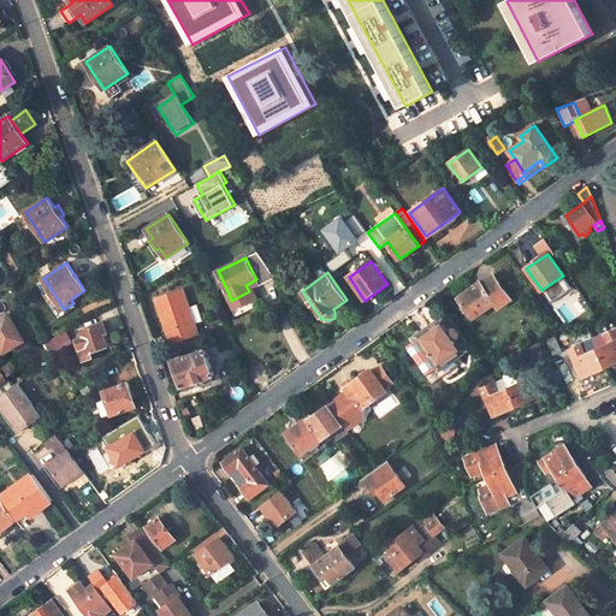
[(492,273),(481,282),(496,303),(495,303),(498,308),(511,298),(492,273)]
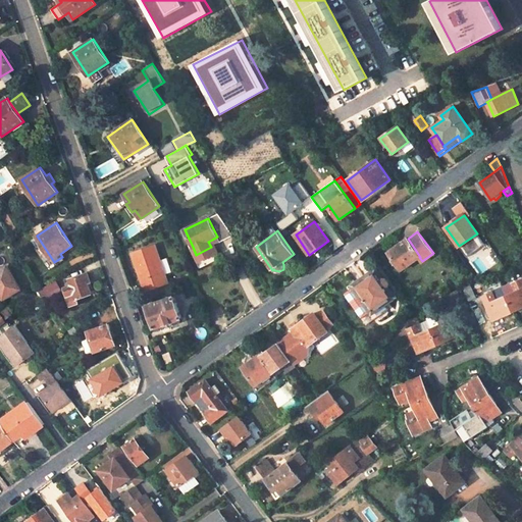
[(407,238),(386,254),(395,264),(397,263),(401,270),(419,257),(420,257),(407,238)]
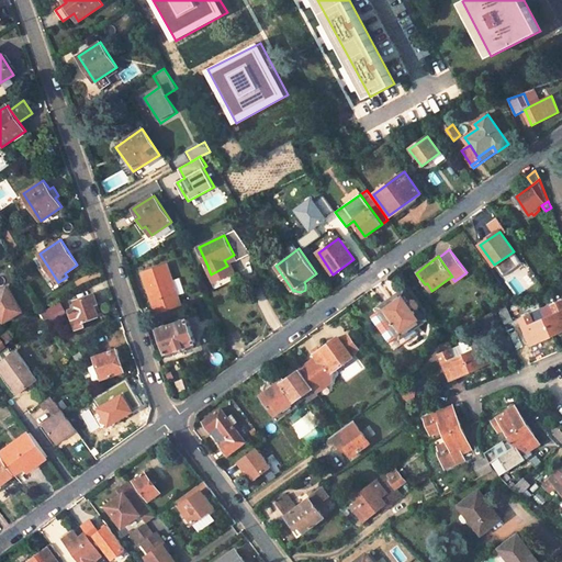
[(212,282),(235,271),(228,258),(224,260),(227,266),(211,274),(208,266),(204,268),(212,282)]
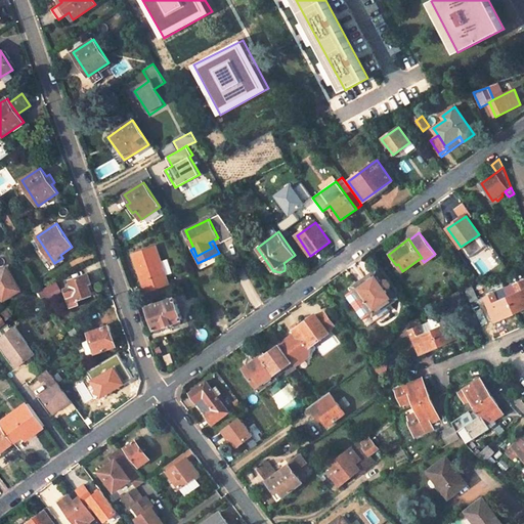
[(155,246),(132,253),(137,268),(141,267),(147,284),(143,286),(146,293),(169,285),(155,246)]
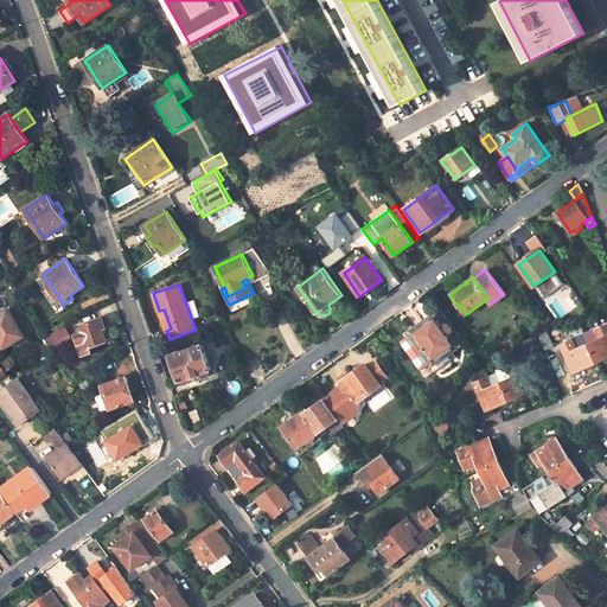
[(8,310),(0,313),(0,339),(4,347),(24,336),(8,310)]
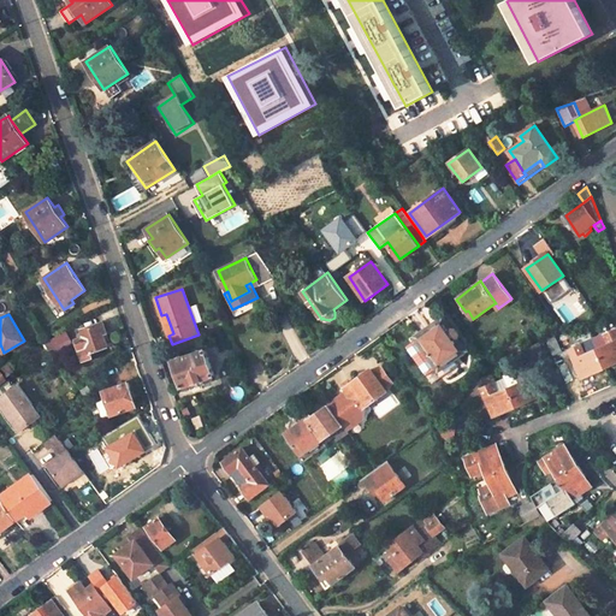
[(443,320),(419,337),(427,349),(439,366),(457,354),(463,349),(457,339),(460,338),(461,333),(457,329),(452,327),(450,330),(443,320)]
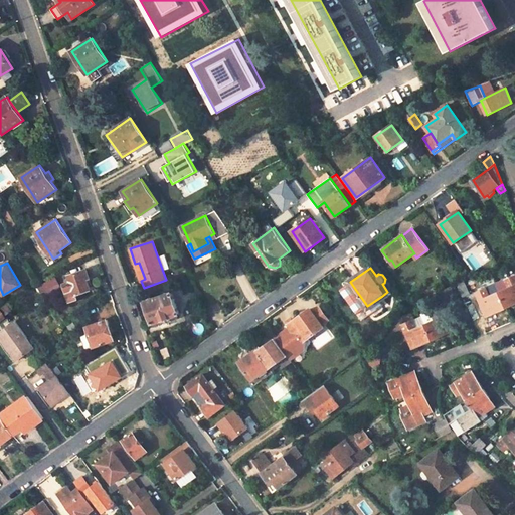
[(87,270),(69,276),(71,282),(63,284),(69,301),(77,299),(76,294),(91,290),(88,281),(90,280),(87,270)]
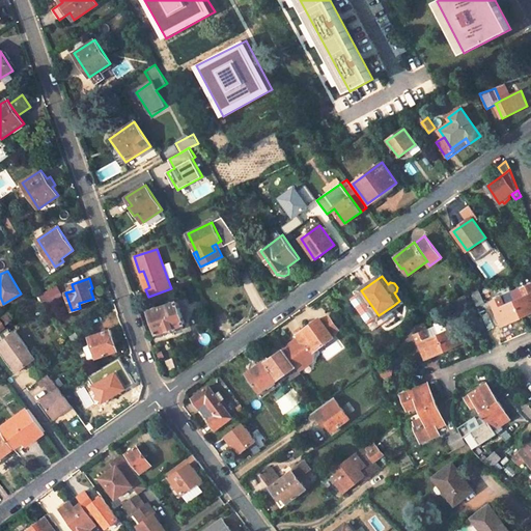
[(526,297),(515,301),(522,316),(530,312),(530,283),(522,288),(526,297)]
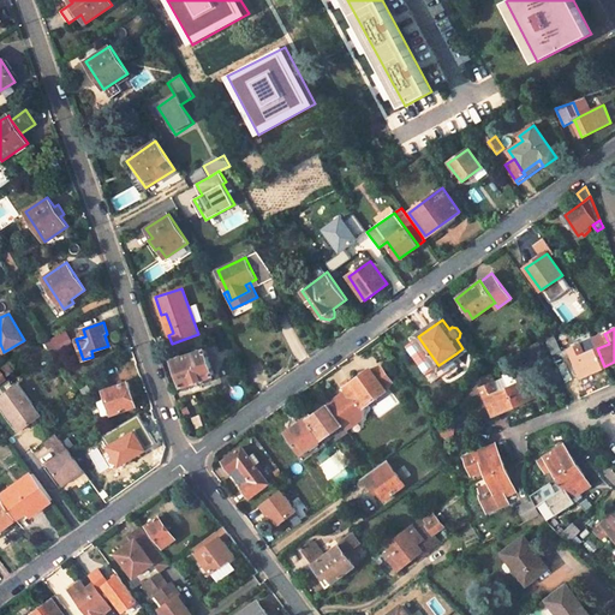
[(66,330),(46,341),(49,350),(60,344),(63,347),(72,342),(66,330)]
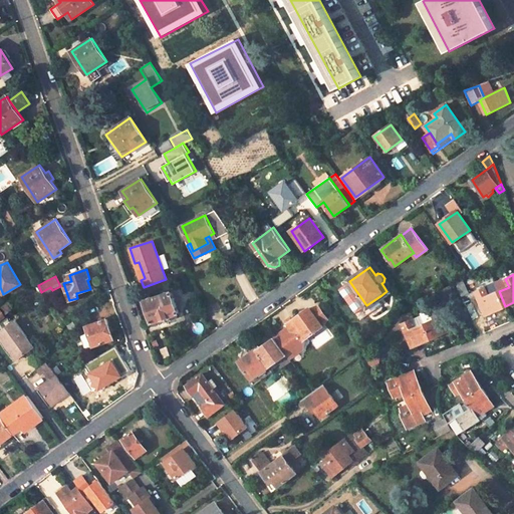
[(505,279),(495,283),(499,291),(509,287),(505,279)]
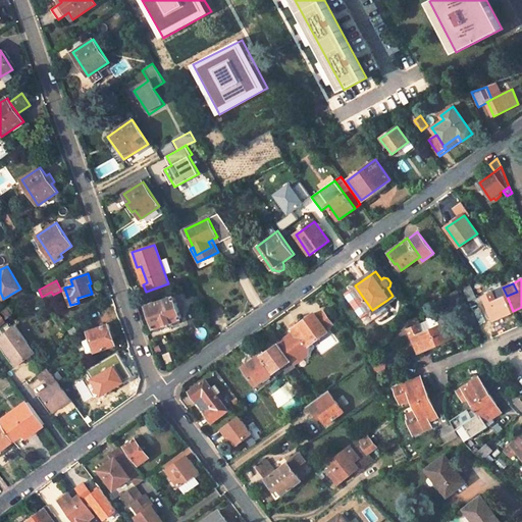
[(194,285),(185,289),(189,301),(199,297),(194,285)]
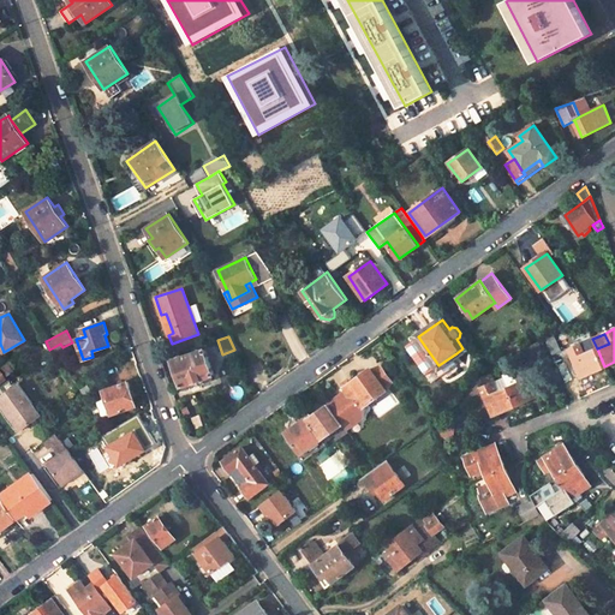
[(592,339),(581,344),(586,353),(597,348),(592,339)]
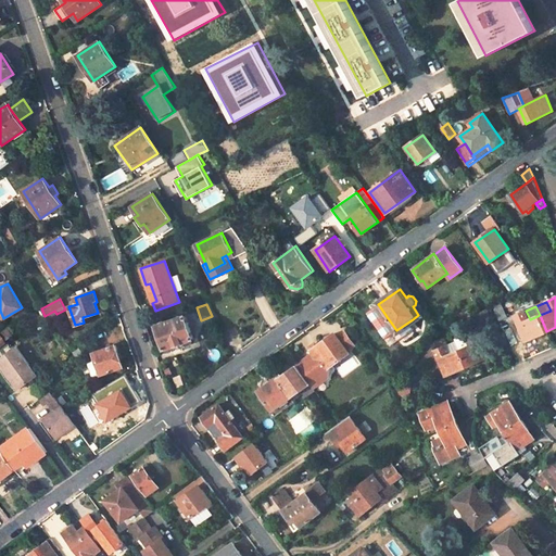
[(469,310),(462,313),(464,318),(472,315),(469,310)]
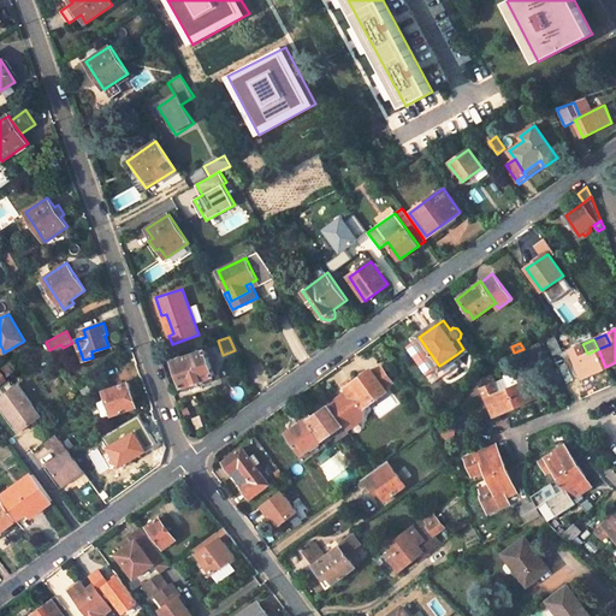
[(582,344),(570,349),(582,377),(605,367),(598,349),(587,354),(582,344)]
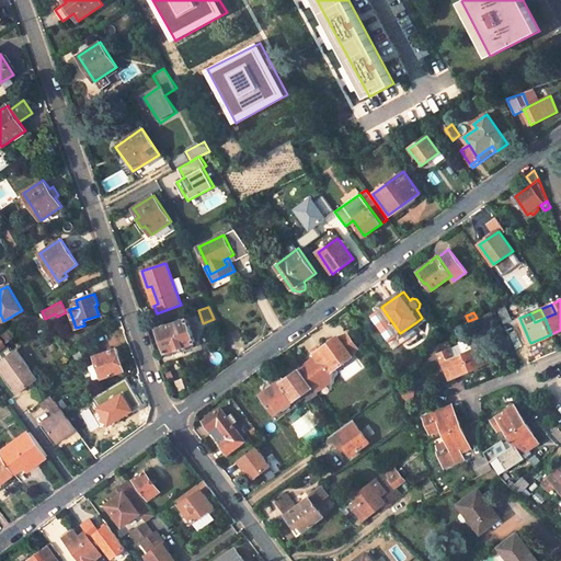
[(187,318),(159,328),(168,352),(195,342),(187,318)]
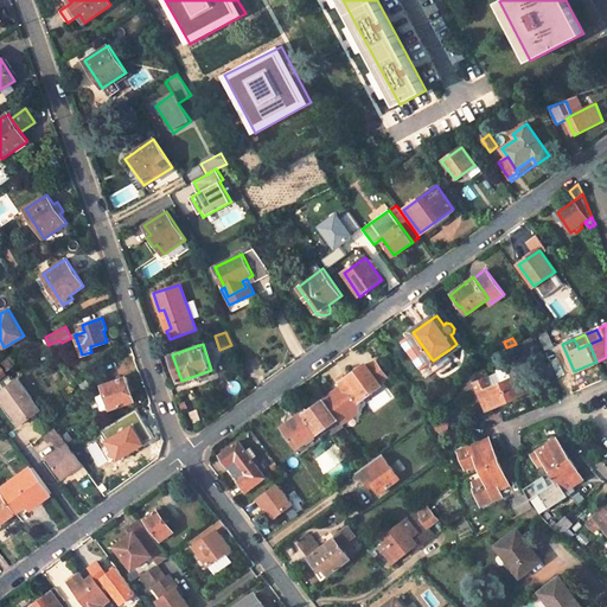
[(421,344),(414,349),(432,372),(455,356),(451,349),(433,360),(421,344)]
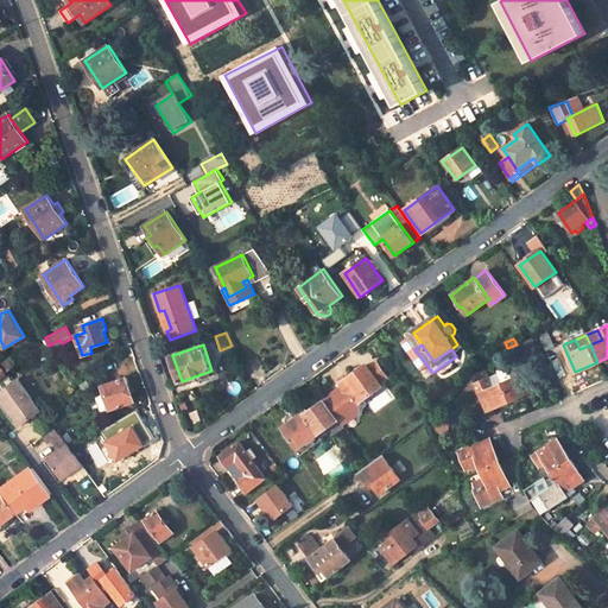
[(0,372),(0,373),(10,366),(6,361),(0,365),(0,372)]
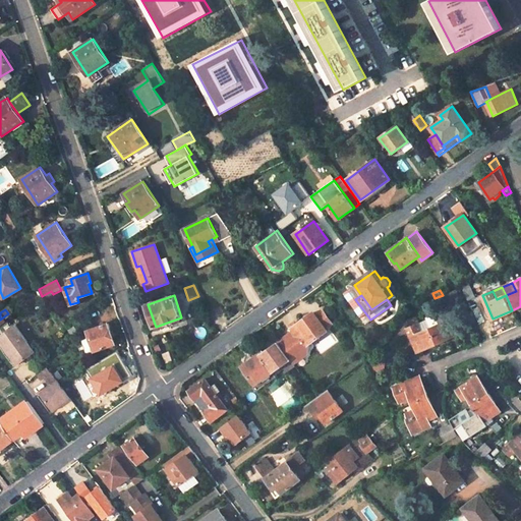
[(204,309),(191,314),(194,322),(207,317),(204,309)]
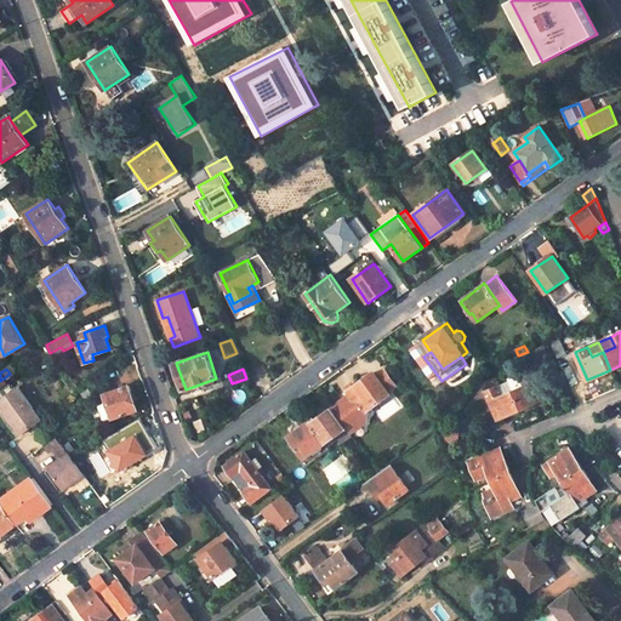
[(523,387),(513,391),(522,409),(545,398),(534,370),(518,377),(523,387)]
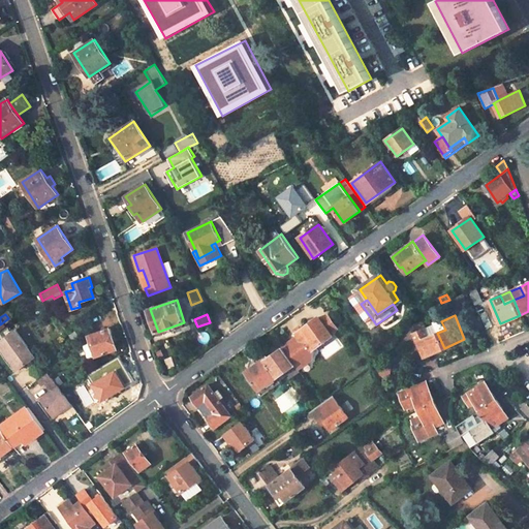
[(423,319),(410,325),(413,334),(424,329),(427,328),(423,319)]
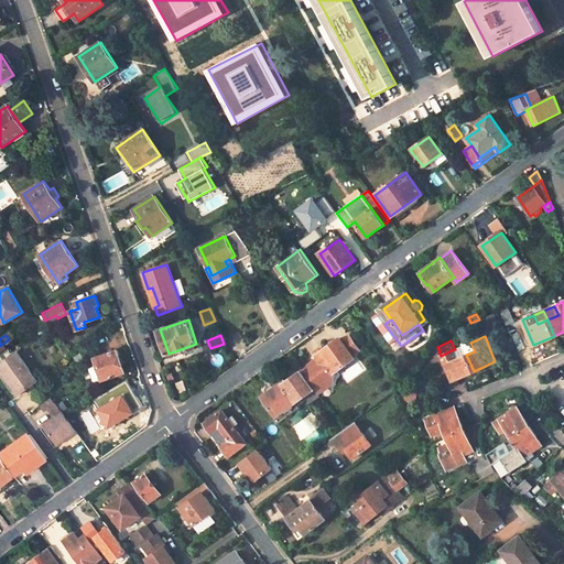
[(118,350),(96,358),(99,365),(89,368),(95,382),(126,371),(118,350)]
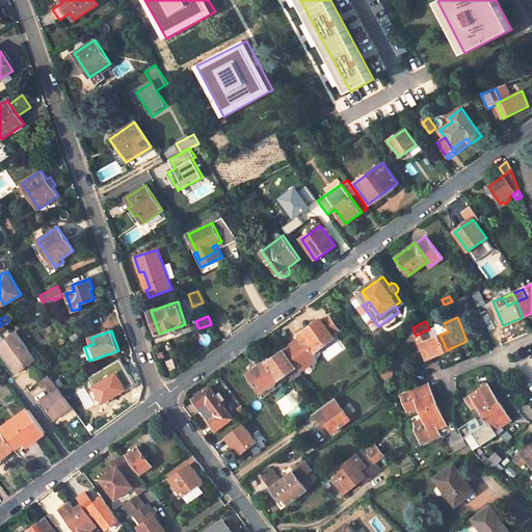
[(426,330),(416,336),(426,360),(447,350),(440,335),(430,339),(426,330)]
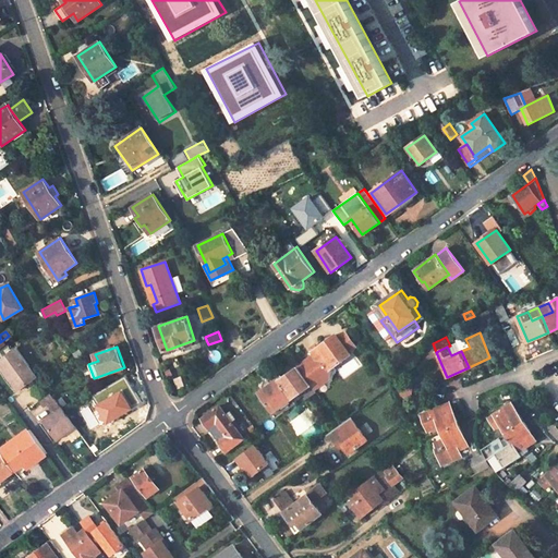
[(0,360),(0,363),(19,390),(38,377),(17,348),(0,360)]
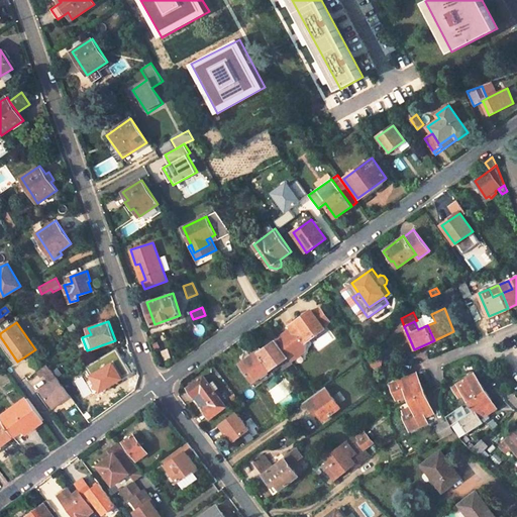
[(300,338),(291,328),(290,325),(286,329),(287,331),(277,340),(288,356),(293,363),(294,365),(308,354),(311,346),(318,340),(319,342),(330,333),(326,328),(308,343),(303,336),(300,338)]
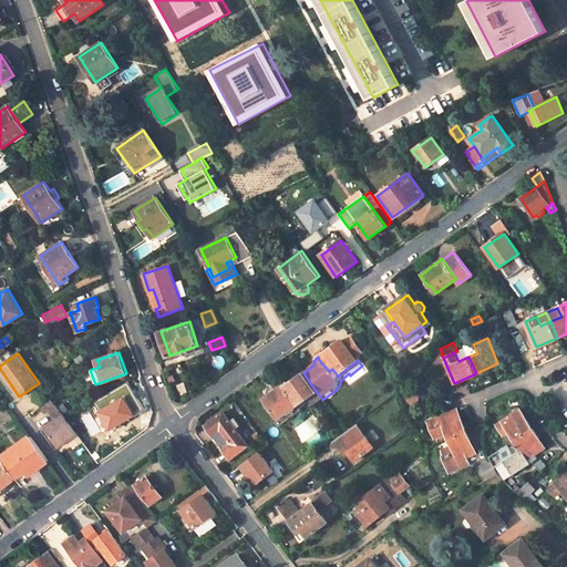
[(302,373),(284,387),(297,404),(307,398),(316,391),(302,373)]
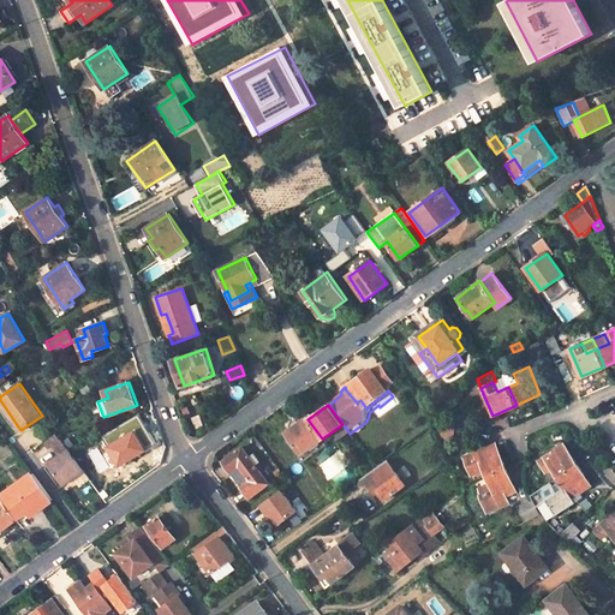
[(306,418),(285,433),(300,453),(322,439),(308,419),(306,418)]
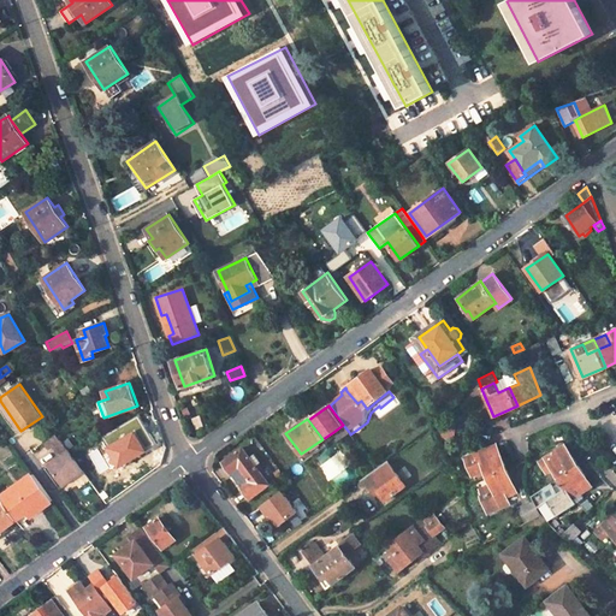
[(129,425),(105,443),(120,466),(146,449),(129,425)]
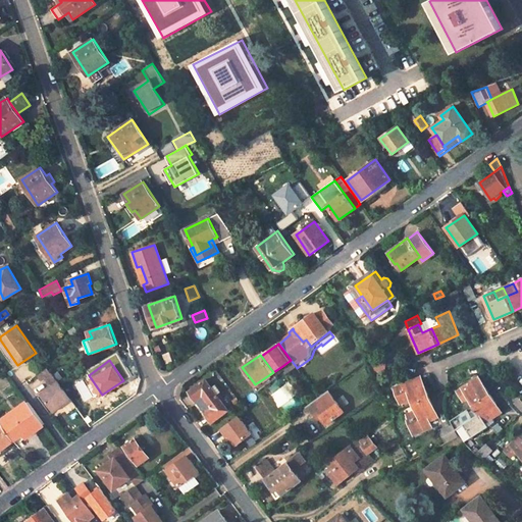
[(291,360),(282,366),(286,372),(296,366),(291,360)]
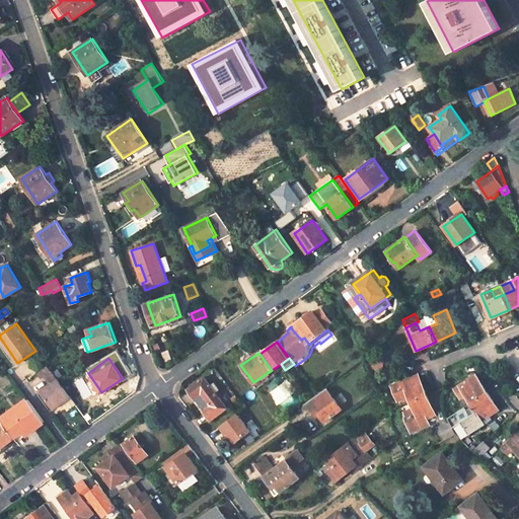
[(383,361),(367,359),(371,368),(382,370),(383,361)]
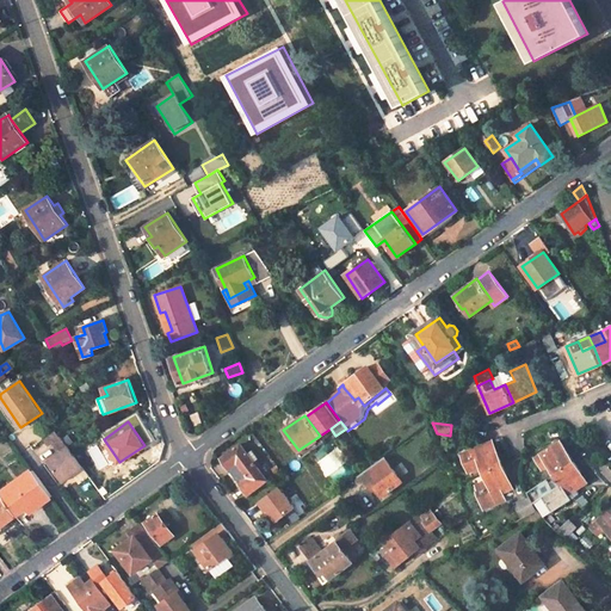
[(49,462),(63,481),(82,467),(56,431),(43,439),(49,446),(51,444),(60,454),(49,462)]
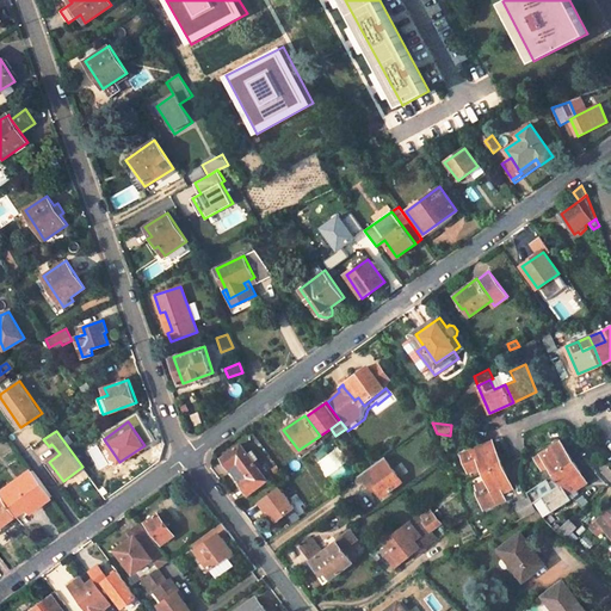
[(562,439),(538,451),(545,463),(551,460),(556,469),(573,461),(562,439)]
